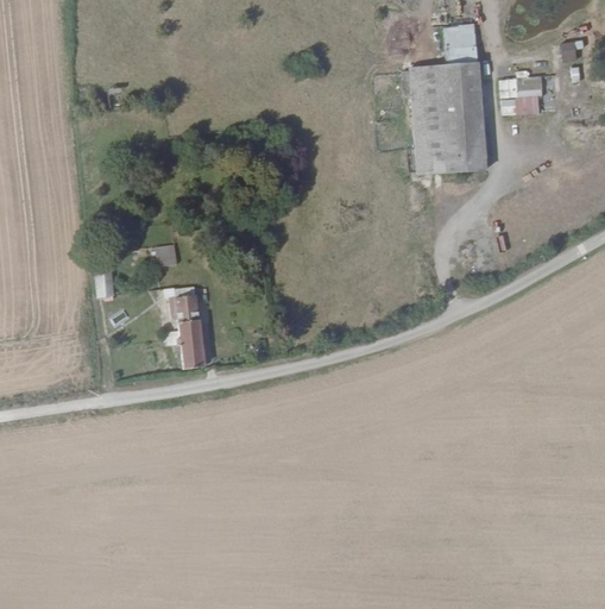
[(562,64),(578,62),(574,42),(560,44),(562,64)]
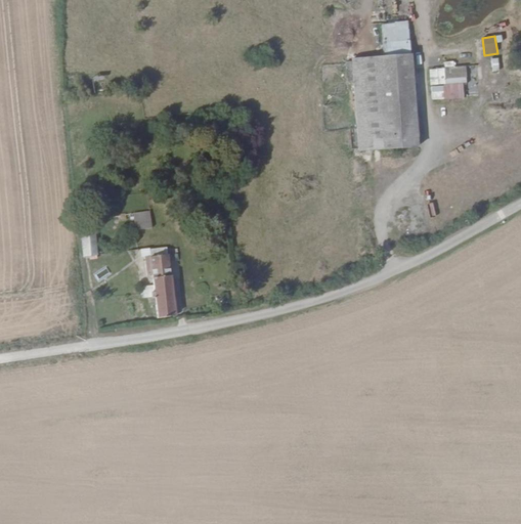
[(386,148),(420,144),(410,50),(377,54),(386,148)]
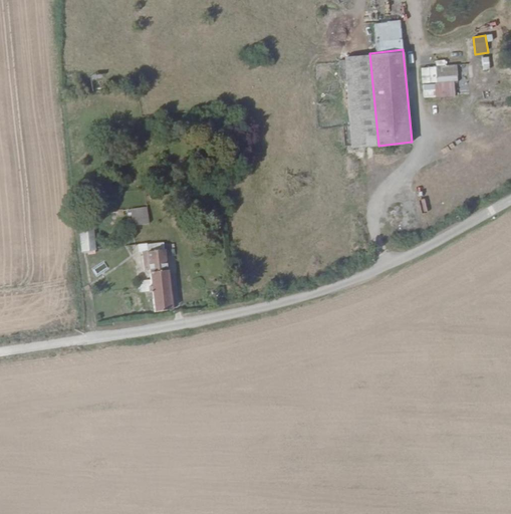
[(483,61),(476,62),(477,70),(491,68),(490,56),(483,57),(483,61)]
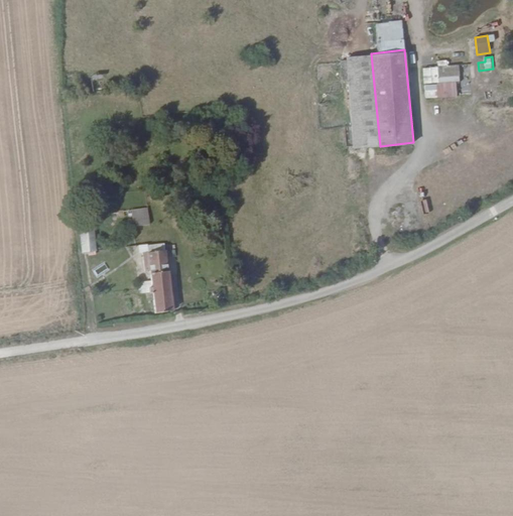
[(460,97),(459,65),(449,65),(449,60),(439,60),(439,67),(424,68),(425,98),(460,97)]
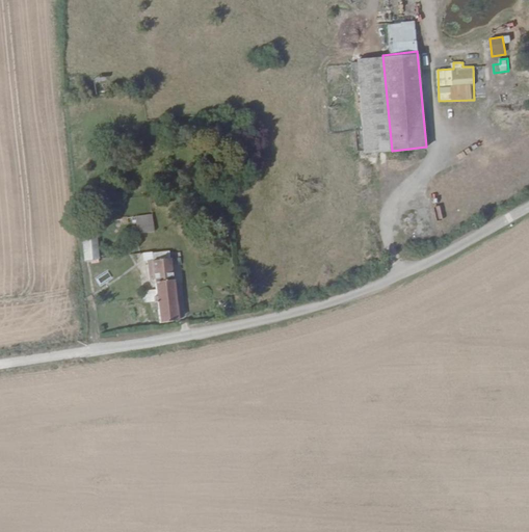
[(141,236),(160,234),(158,215),(139,218),(141,236)]
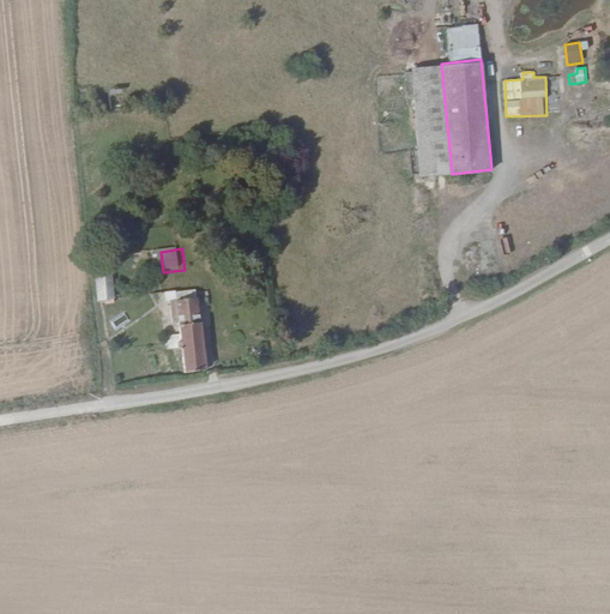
[(95,275),(98,302),(116,300),(112,272),(95,275)]
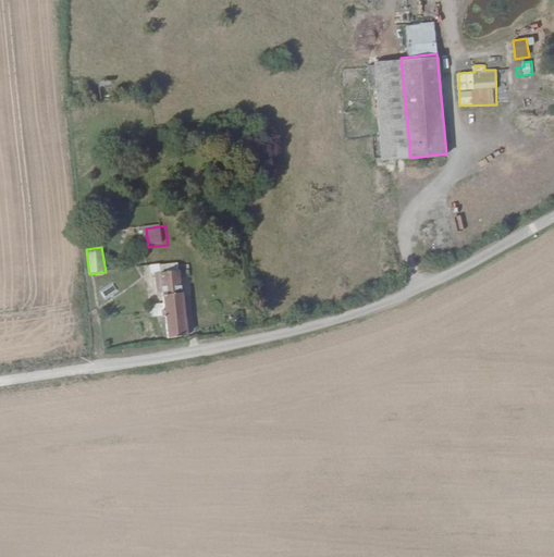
[(182,272),(164,274),(169,312),(162,312),(163,319),(170,319),(172,338),(189,336),(182,272)]
